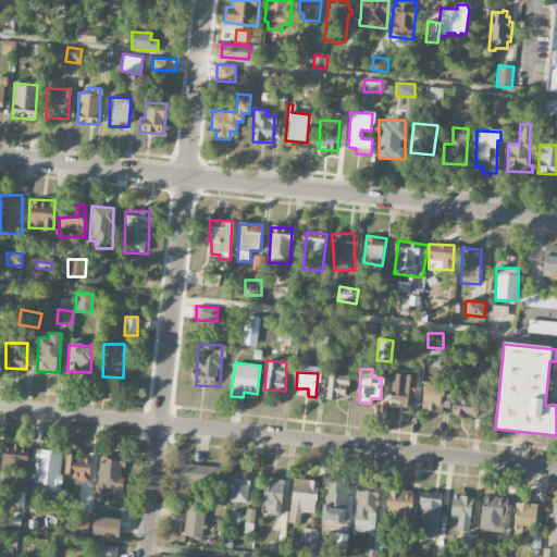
[(327,398),(347,399),(348,375),(329,374),(327,398)]
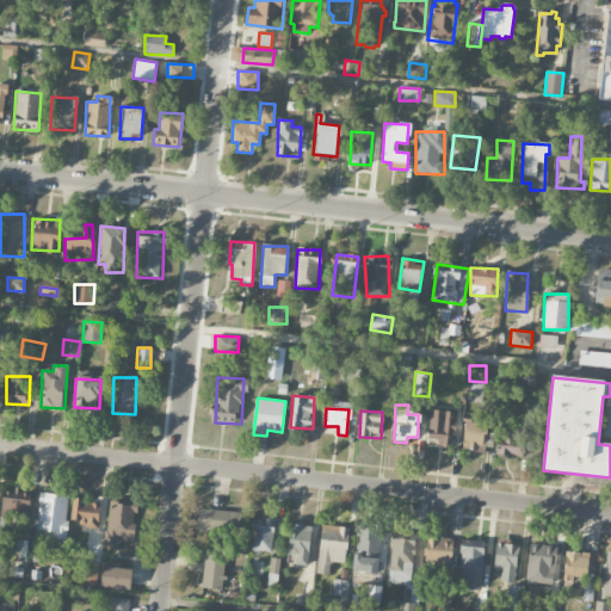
[(455,448),(456,411),(430,411),(429,439),(439,439),(438,446),(455,448)]
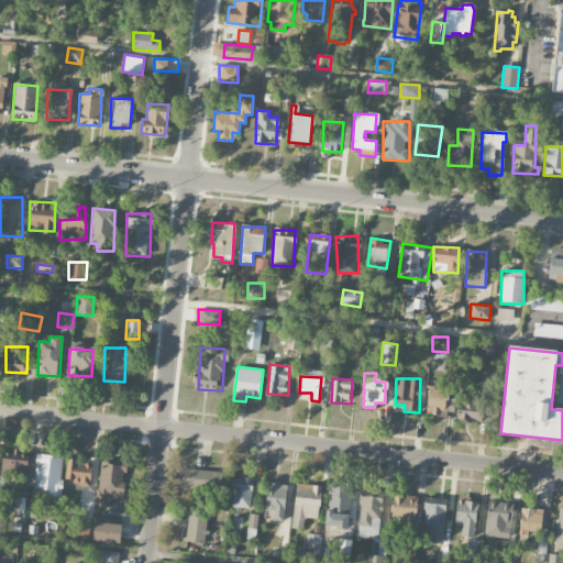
[(427,416),(448,417),(449,389),(428,388),(427,416)]
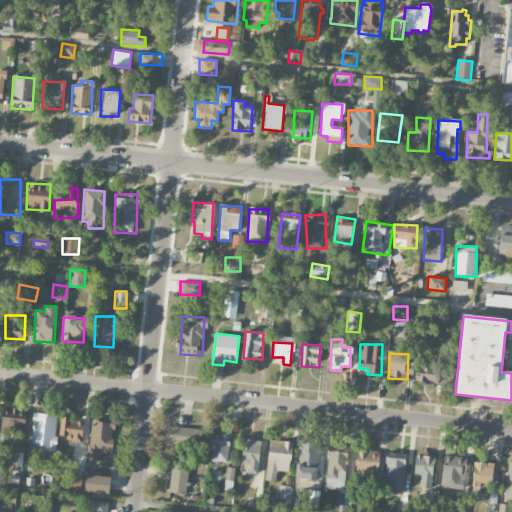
[(440,357),(417,356),(416,382),(438,383),(440,357)]
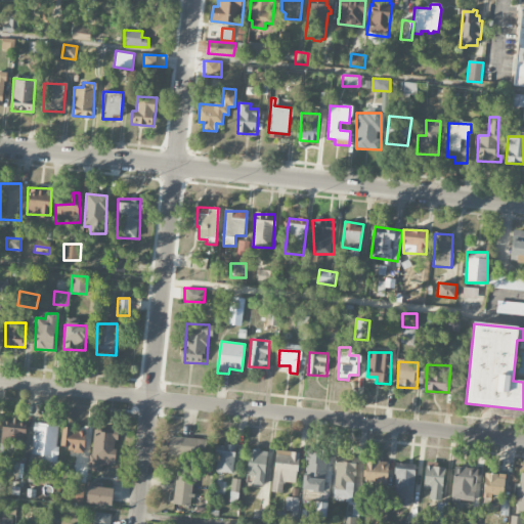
[(16,445),(25,446),(26,422),(1,421),(0,451),(16,452),(16,445)]
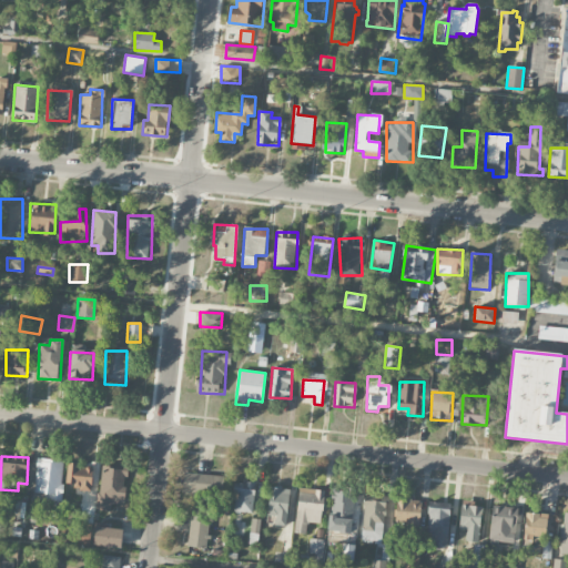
[(63,460),(37,458),(36,493),(46,494),(44,504),(62,505),(63,460)]
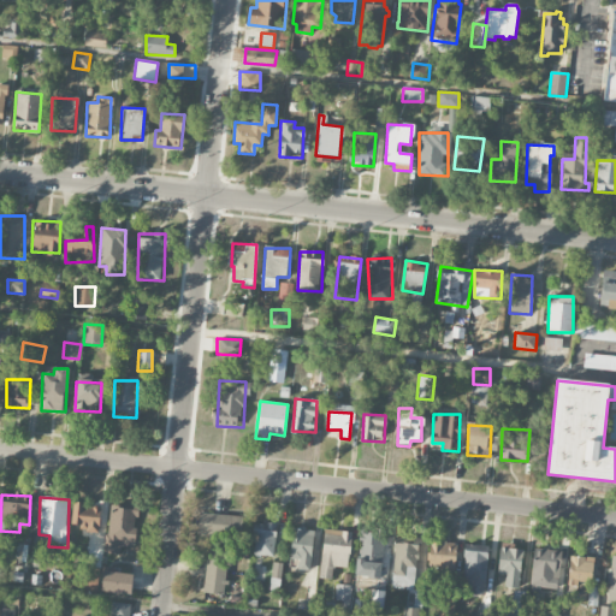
[(99,532),(101,507),(75,503),(72,528),(99,532)]
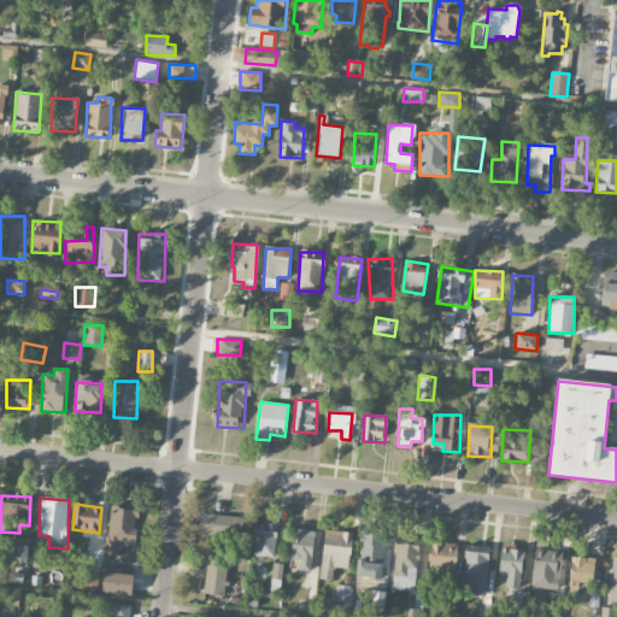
[(134,550),(140,511),(111,506),(104,553),(119,556),(121,547),(134,550)]
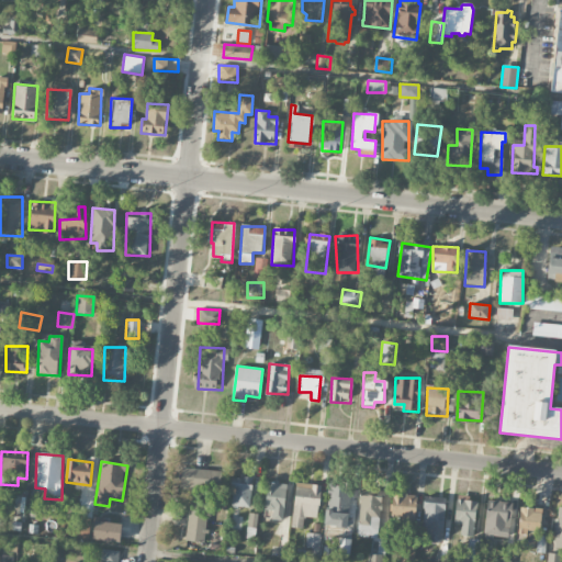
[(221,470),(182,469),(181,490),(220,490),(221,470)]
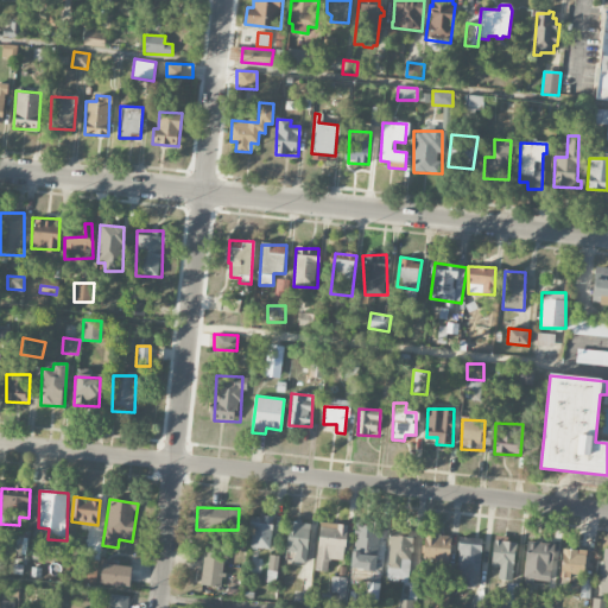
[(249,548),(271,549),(272,518),(252,517),(249,548)]
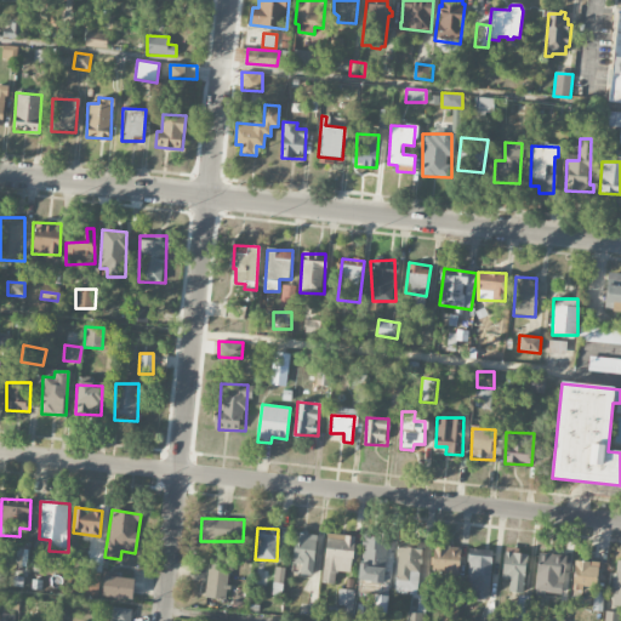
[(314,575),(315,534),(294,533),(292,564),(301,564),(301,575),(314,575)]
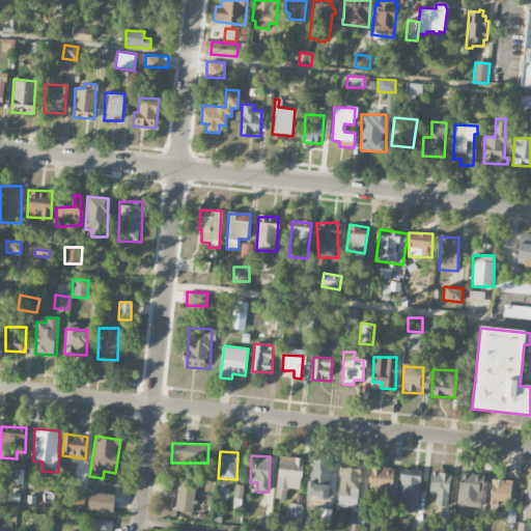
[(300,490),(304,458),(280,456),(275,498),(286,499),(287,488),(300,490)]
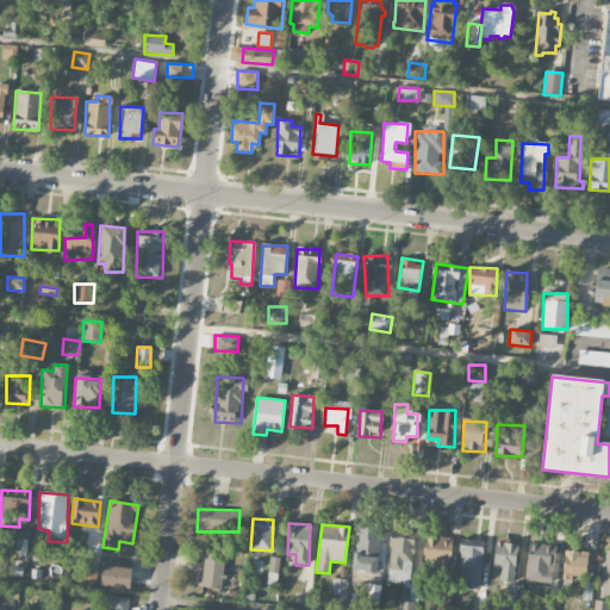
[(353,571),(378,572),(379,528),(355,527),(353,571)]
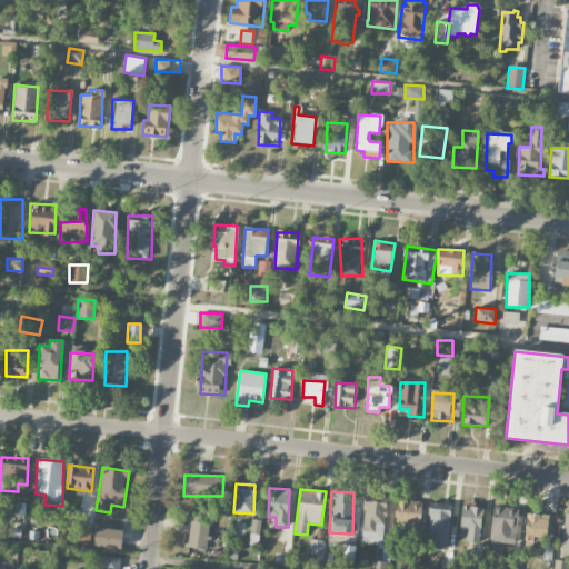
[(412,500),(397,500),(396,526),(420,526),(421,506),(412,506),(412,500)]
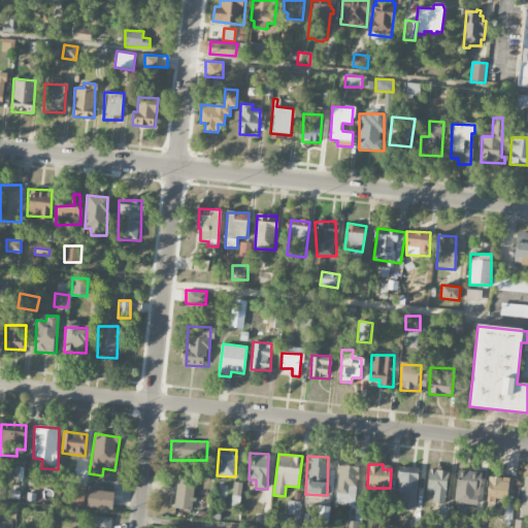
[(397,497),(400,497),(399,508),(417,509),(419,469),(398,467),(397,497)]
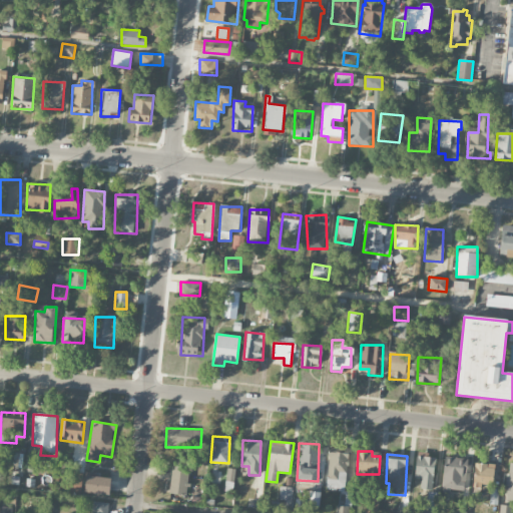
[(433,490),(436,456),(417,454),(415,478),(421,478),(420,489),(433,490)]
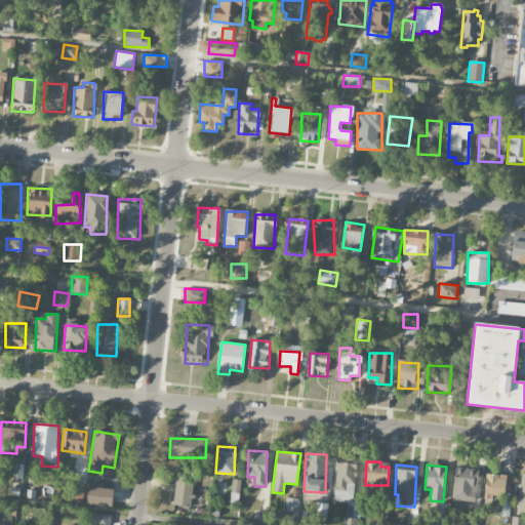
[(451,499),(475,502),(479,470),(455,467),(451,499)]
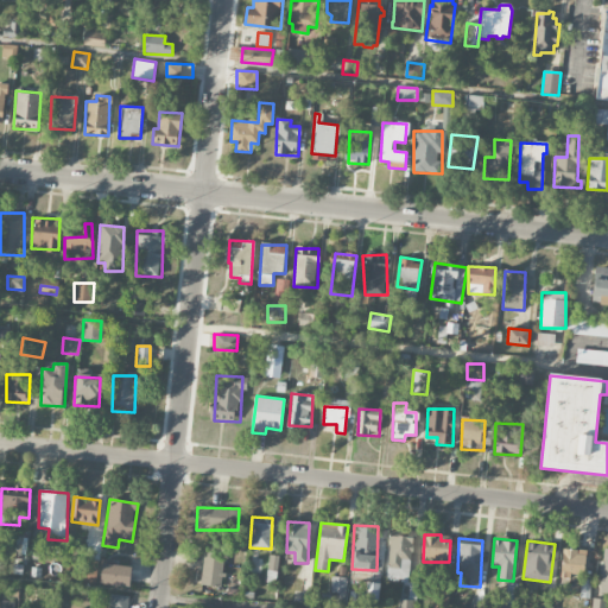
[(201,584),(221,587),(226,544),(206,542),(201,584)]
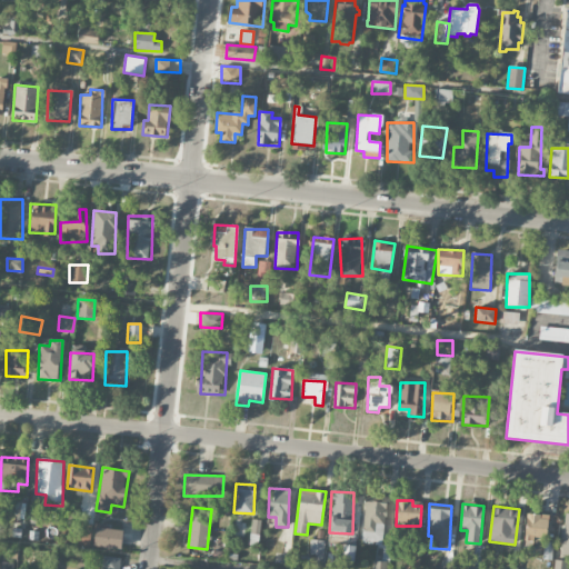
[(549,515),(526,513),(525,540),(547,541),(549,515)]
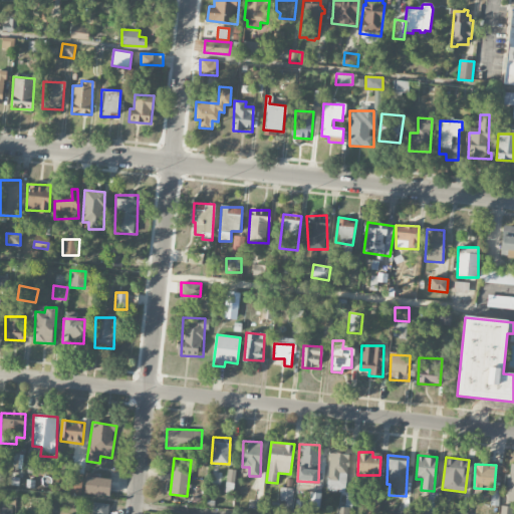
[(225,491),(233,493),(236,470),(228,469),(225,491)]
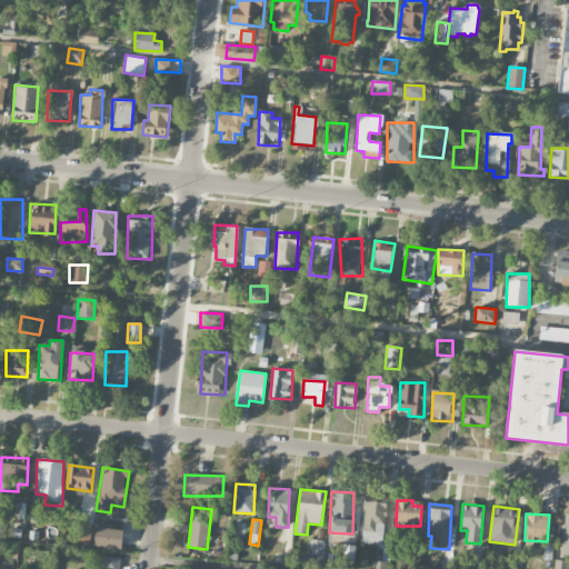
[(77,539),(89,540),(91,523),(79,522),(77,539)]
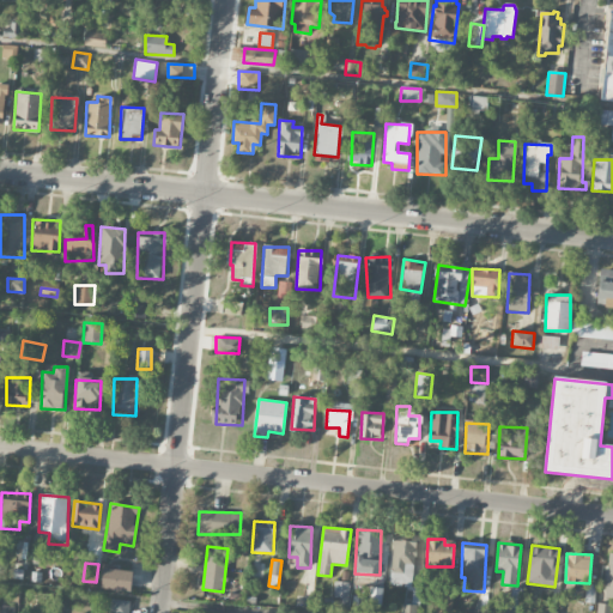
[(101,588),(131,592),(133,572),(103,569),(101,588)]
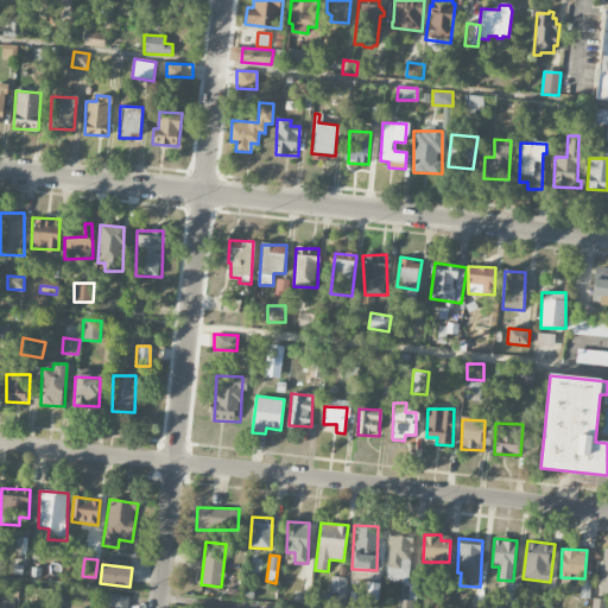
[(330,593),(337,594),(336,603),(346,605),(347,577),(331,577),(330,593)]
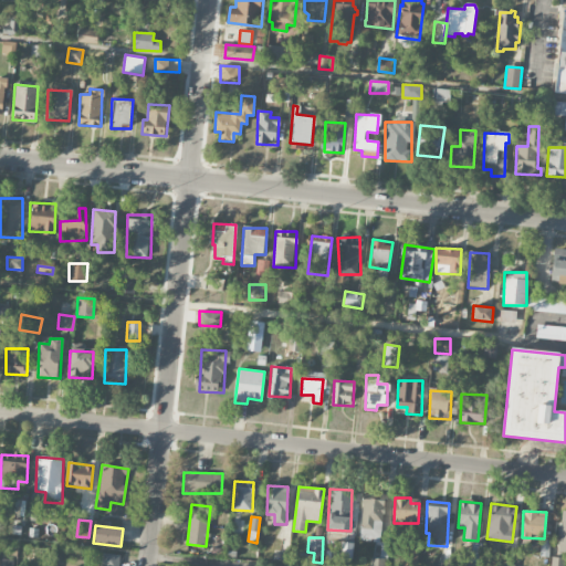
[(354,543),(339,542),(339,558),(353,559),(354,543)]
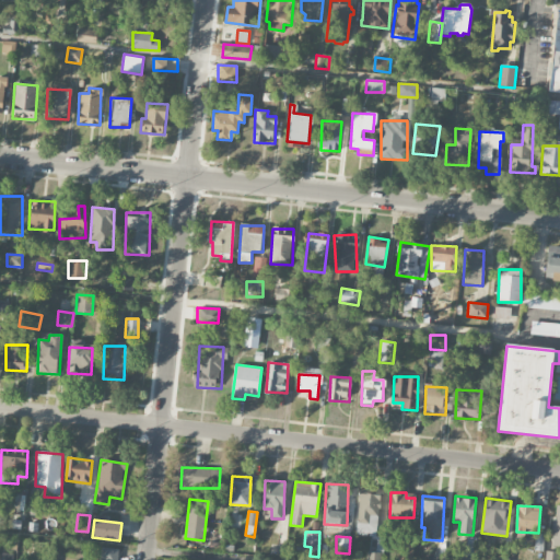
[(118,559),(119,550),(101,548),(100,559),(118,559)]
